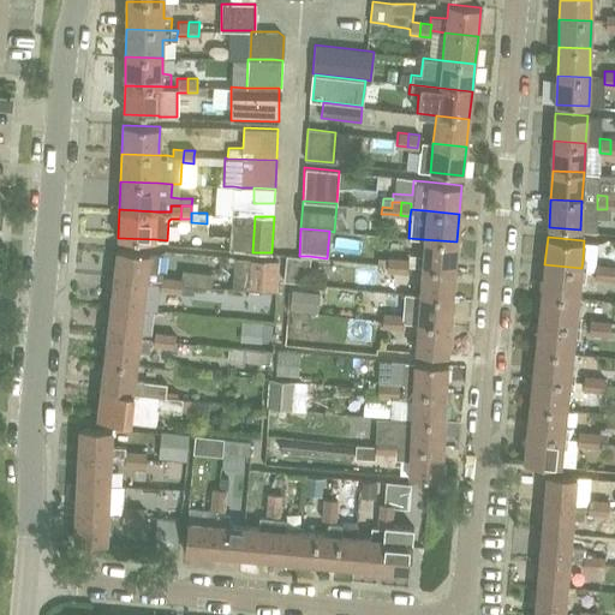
[(423,239),(422,267),(454,269),(457,242),(423,239)]
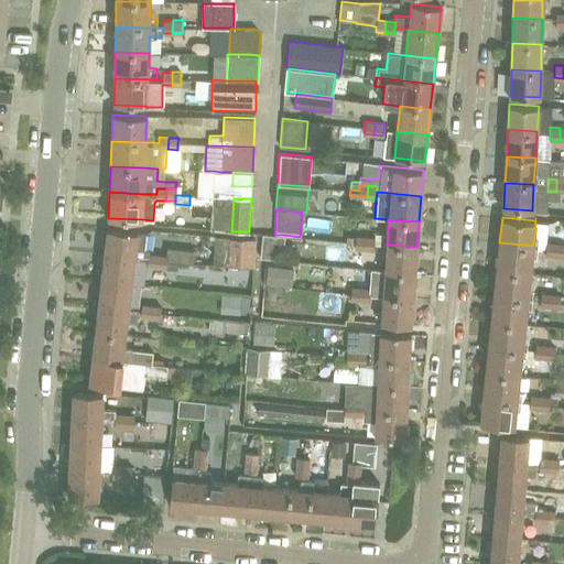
[(147,266),(156,267),(158,253),(150,252),(150,249),(144,249),(147,232),(108,228),(105,255),(133,258),(147,259),(147,266)]
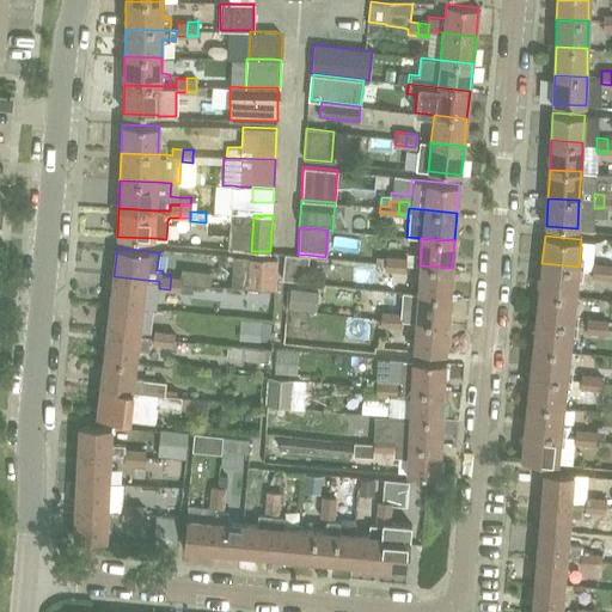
[(283,252),(282,277),(291,279),(305,280),(307,255),(298,255),(283,252)]
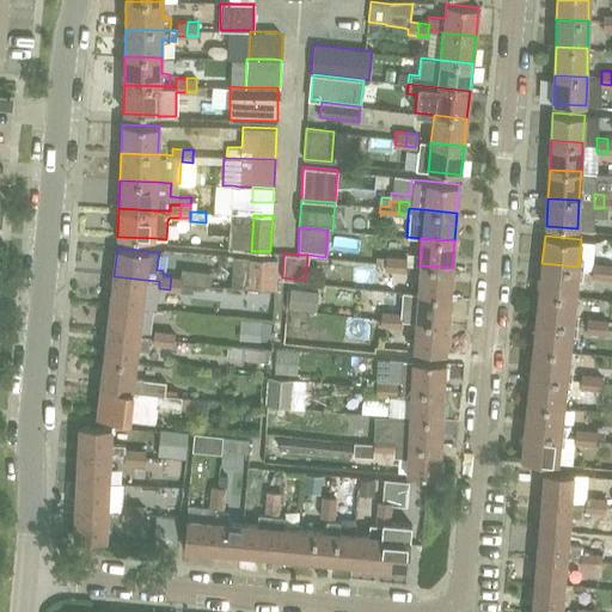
[(385,270),(396,271),(397,256),(386,256),(386,263),(385,270)]
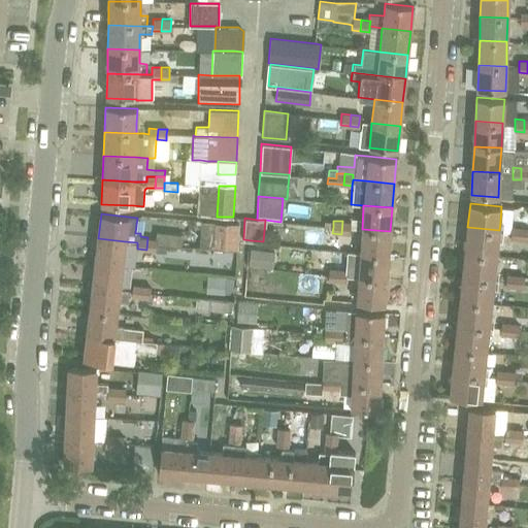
[(351,222),(342,221),(341,234),(350,234),(351,222)]
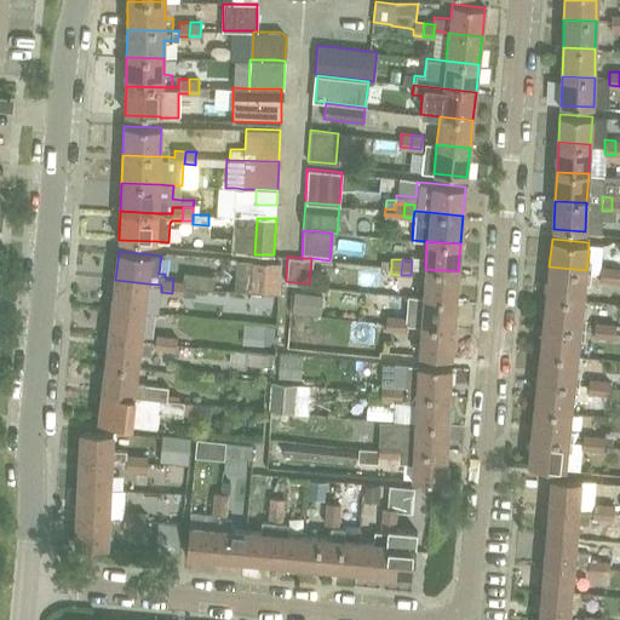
[(282,263),(252,260),(250,292),(279,294),(282,263)]
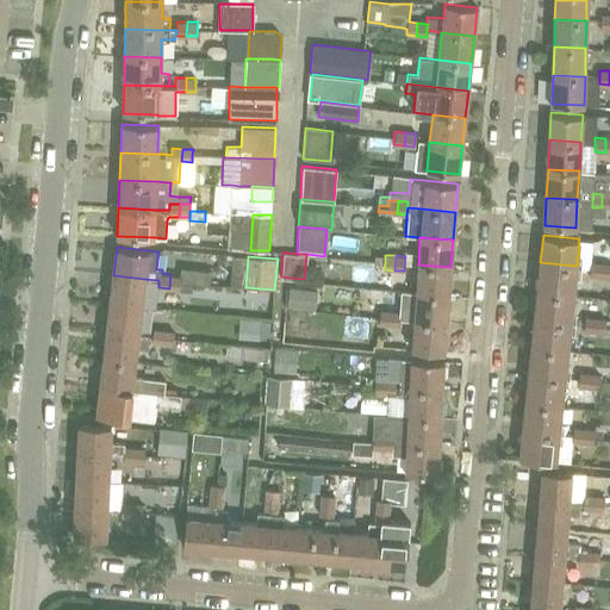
[(540,262),(537,290),(573,293),(577,266),(540,262)]
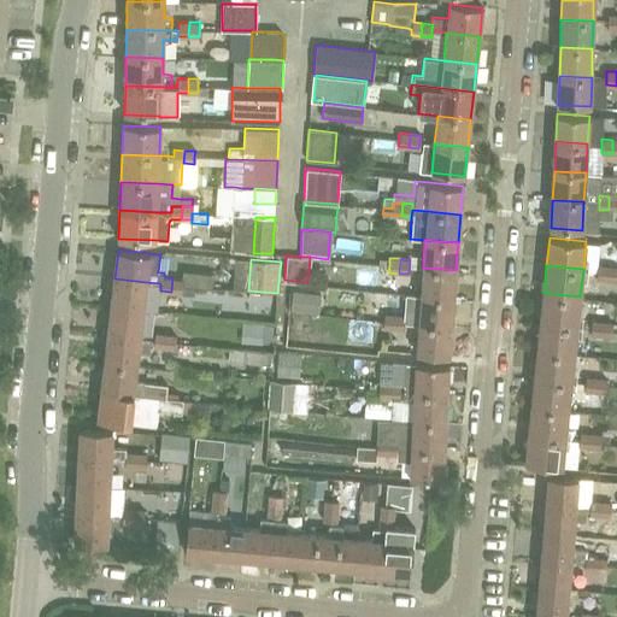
[(607,280),(609,265),(598,265),(597,280),(607,280)]
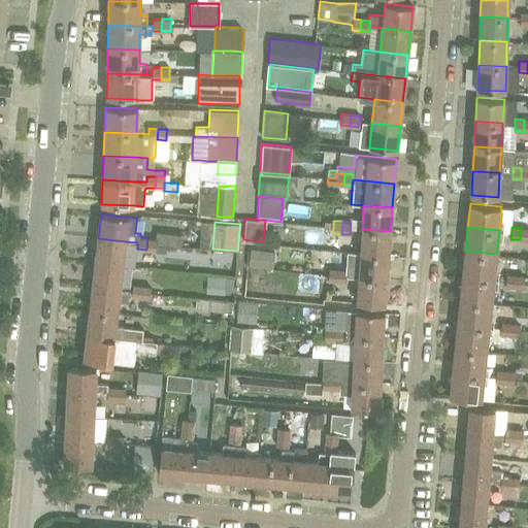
[(360,253),(388,256),(390,231),(362,229),(360,253)]
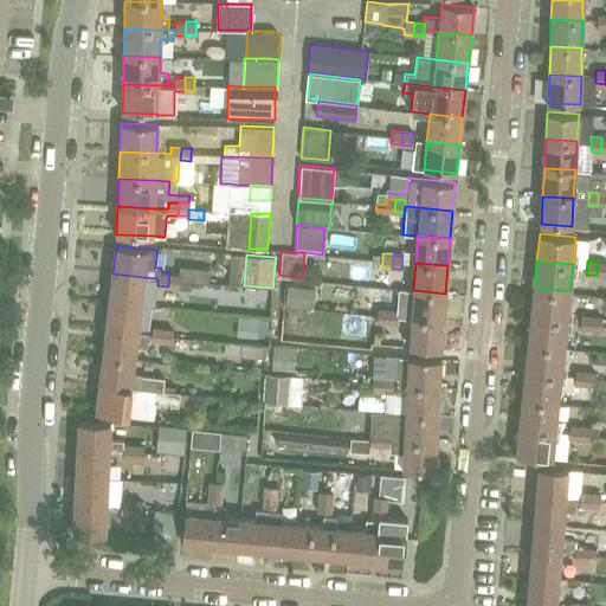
[(180,274),(169,272),(168,287),(178,288),(180,274)]
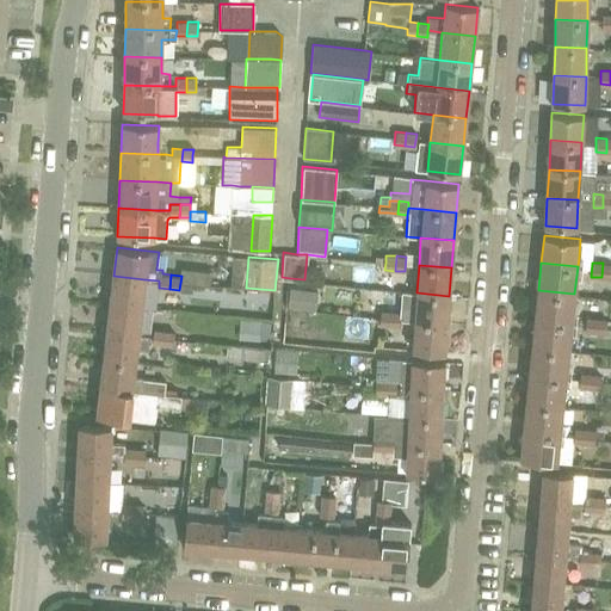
[(142,307),(144,279),(113,276),(110,303),(142,307)]
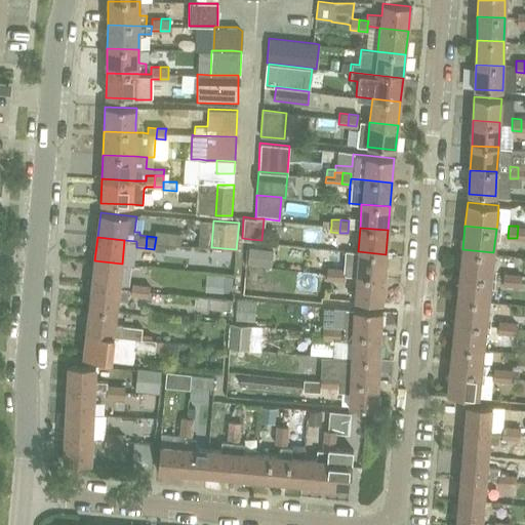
[(462,249),(459,274),(491,277),(493,252),(462,249)]
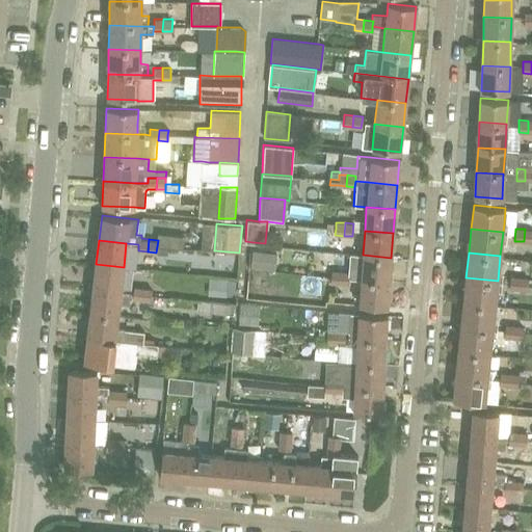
[(349,271),(349,278),(361,280),(389,282),(391,258),(363,255),(351,254),(349,271)]
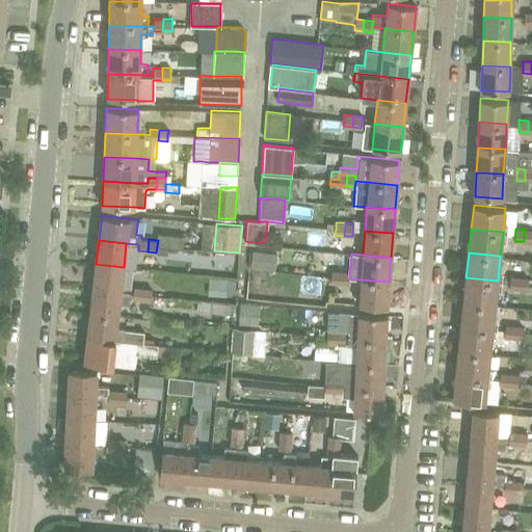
[(96,264),(92,288),(121,291),(124,267),(96,264)]
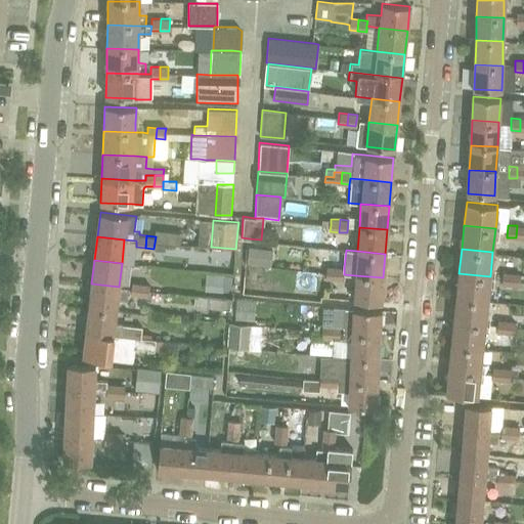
[(325,278),(335,279),(336,266),(326,266),(325,278)]
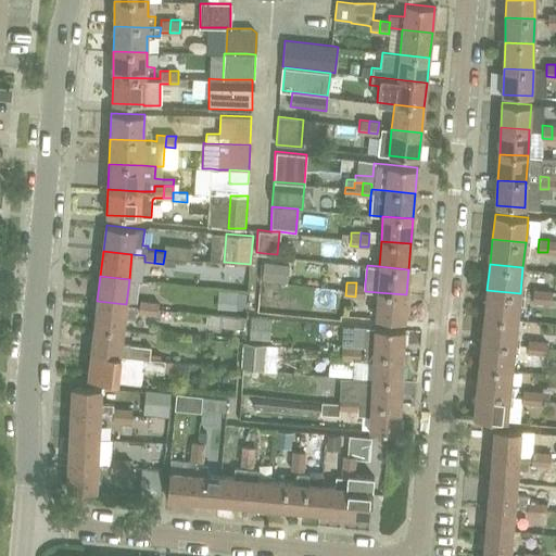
[(356,282),(355,297),(364,298),(365,291),(365,283),(356,282)]
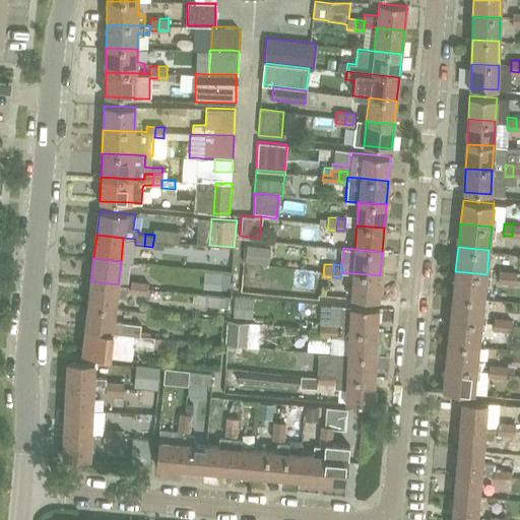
[(506,283),(508,271),(499,270),(498,282),(506,283)]
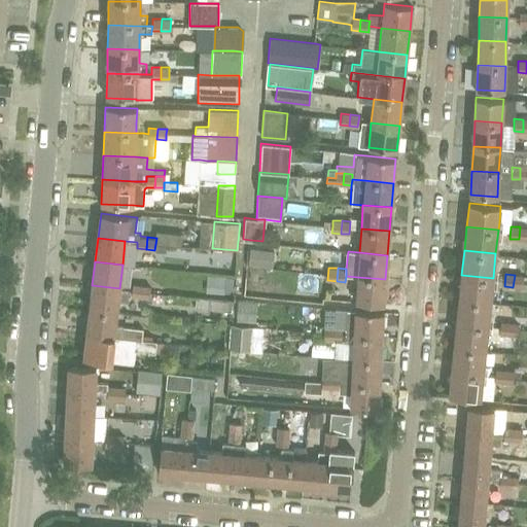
[(234,277),(207,275),(206,292),(224,293),(225,290),(233,291),(234,277)]
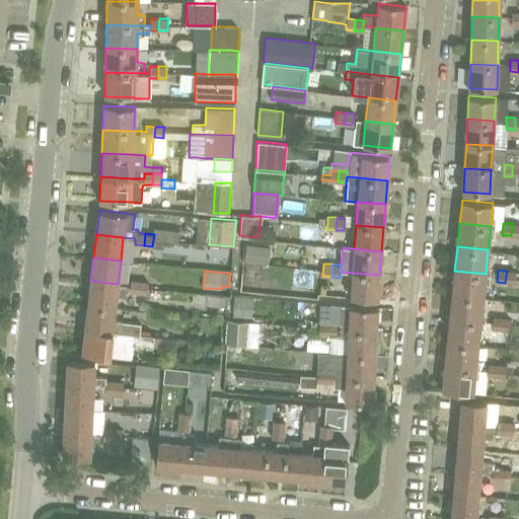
[(454,271),(452,294),(483,297),(486,274),(454,271)]
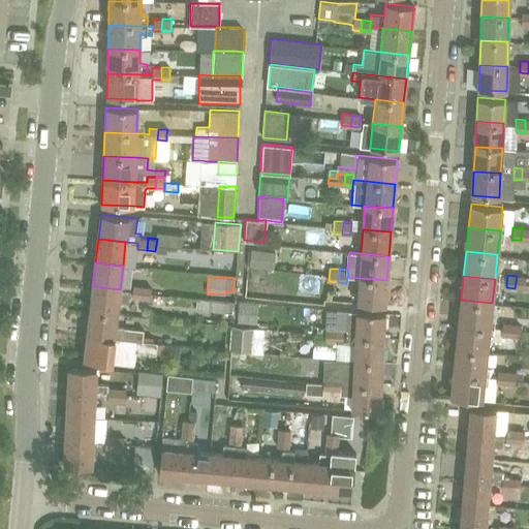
[(526,277),(517,276),(515,288),(524,289),(526,277)]
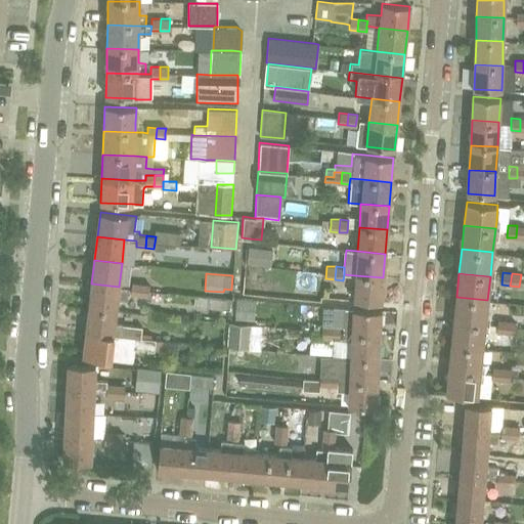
[(381,302),(383,277),(355,275),(353,300),(381,302)]
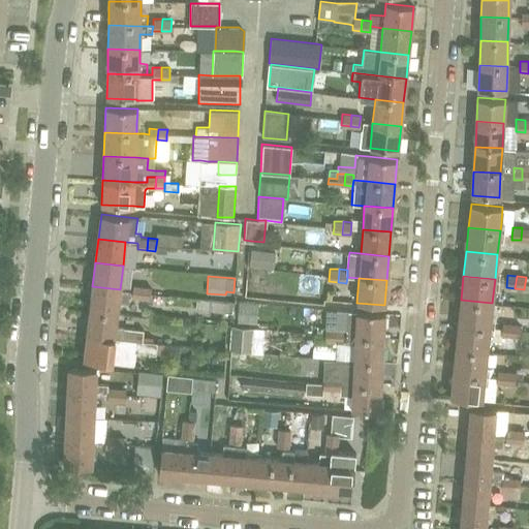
[(131,298),(141,299),(142,285),(133,285),(131,298)]
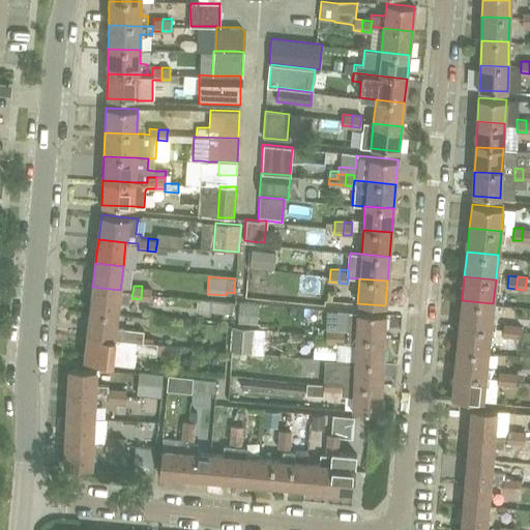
[(141,299),(150,300),(150,293),(151,293),(152,287),(142,286),(141,299)]
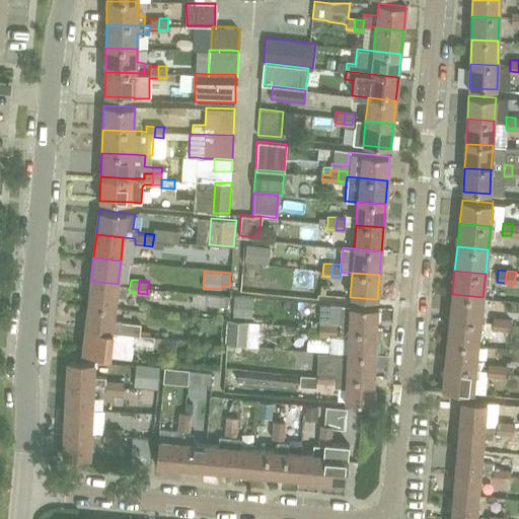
[(127,285),(118,284),(90,281),(87,304),(115,307),(116,295),(126,296),(127,285)]
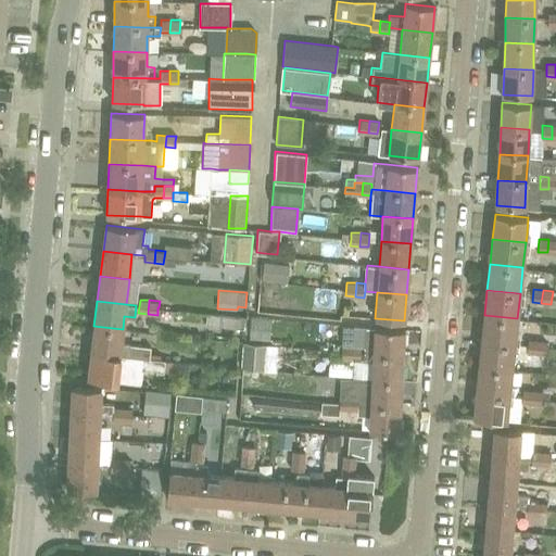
[(206,315),(205,325),(244,329),(247,319),(206,315)]
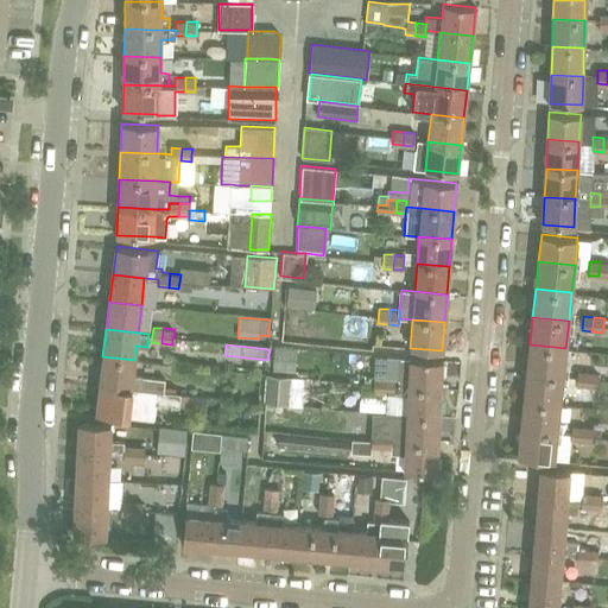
[(563,375),(564,366),(565,348),(530,344),(526,372),(563,375)]
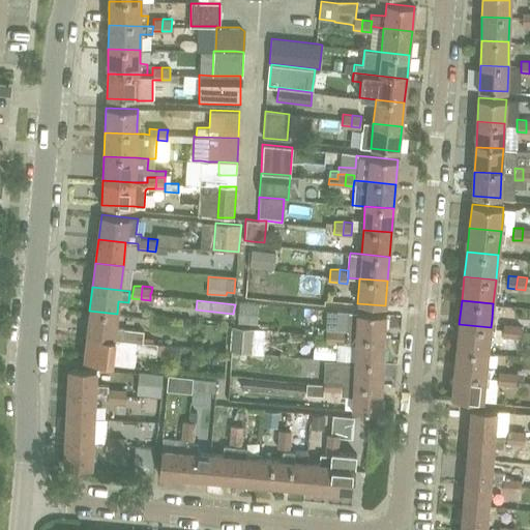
[(239,306),(238,323),(257,324),(259,307),(239,306)]
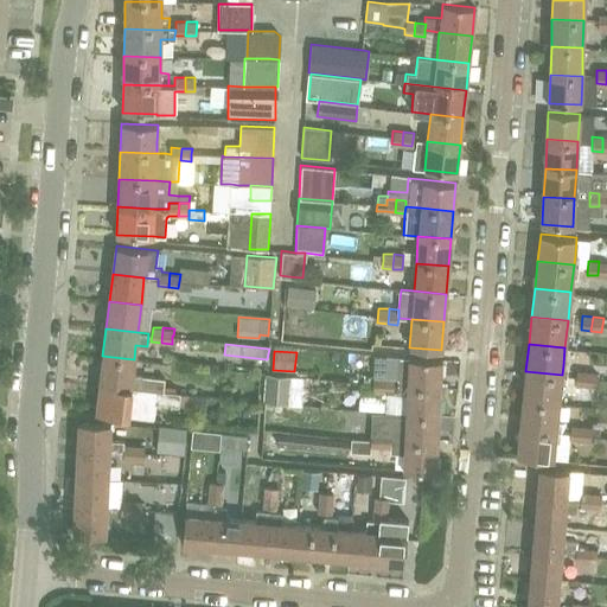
[(102,356),(98,383),(163,390),(164,377),(132,374),(134,359),(102,356)]
